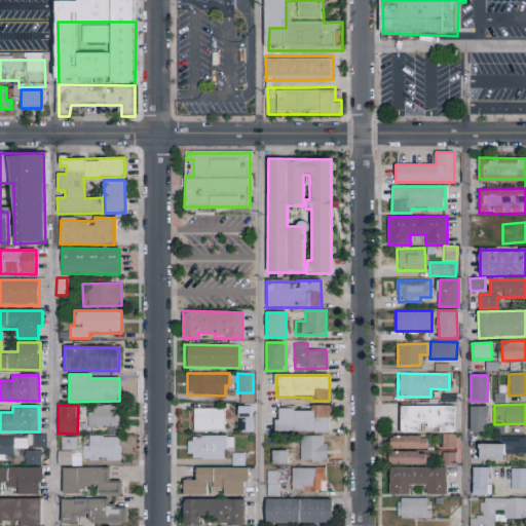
[(278,409),(278,420),(275,420),(274,431),(329,431),(330,406),(310,406),(310,410),(278,409)]
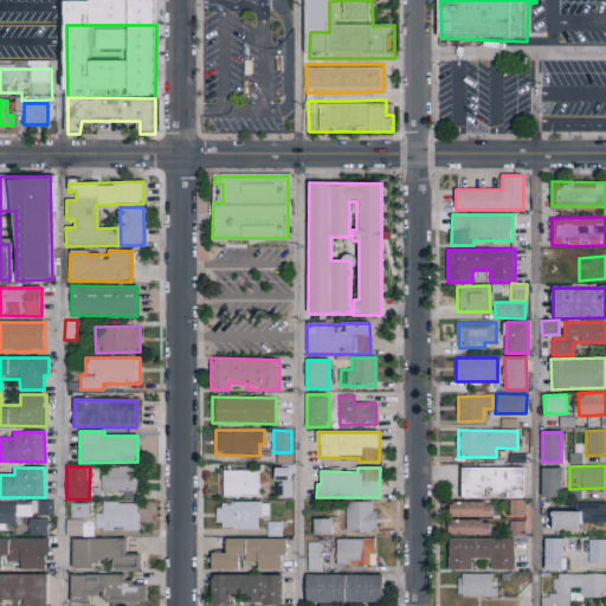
[(523,468),(463,468),(462,498),(484,498),(485,491),(505,492),(504,498),(523,498),(523,468)]
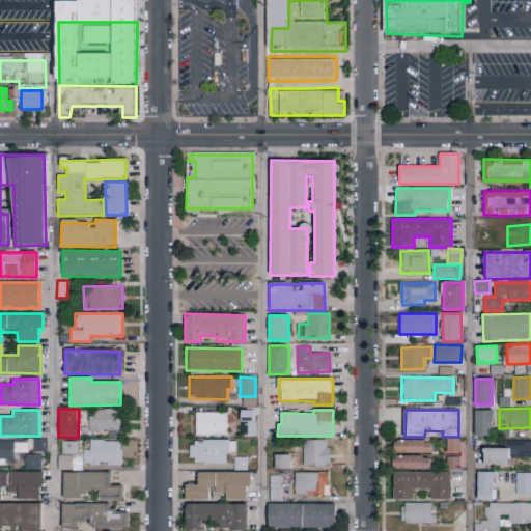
[(118,411),(87,412),(88,431),(108,430),(109,437),(119,437),(118,411)]
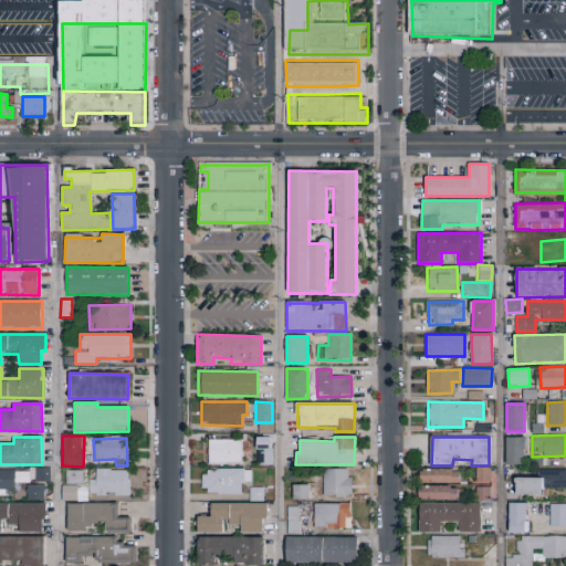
[(505,438),(506,465),(525,464),(524,438),(505,438)]
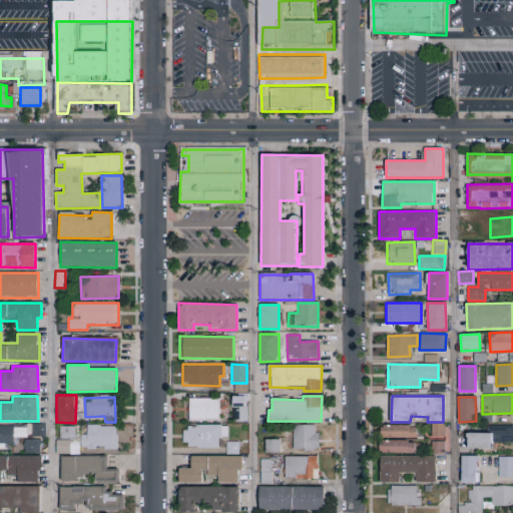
[(218,398),(188,399),(188,420),(218,420),(218,398)]
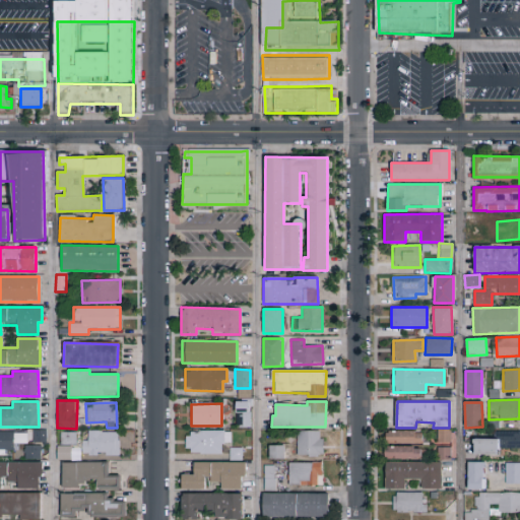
[(31,443),(46,443),(46,430),(33,430),(31,443)]
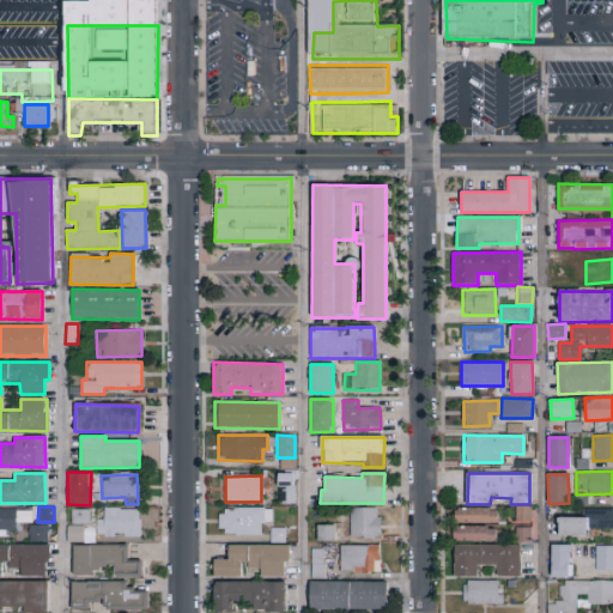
[(530,507),(515,507),(515,522),(530,522),(530,507)]
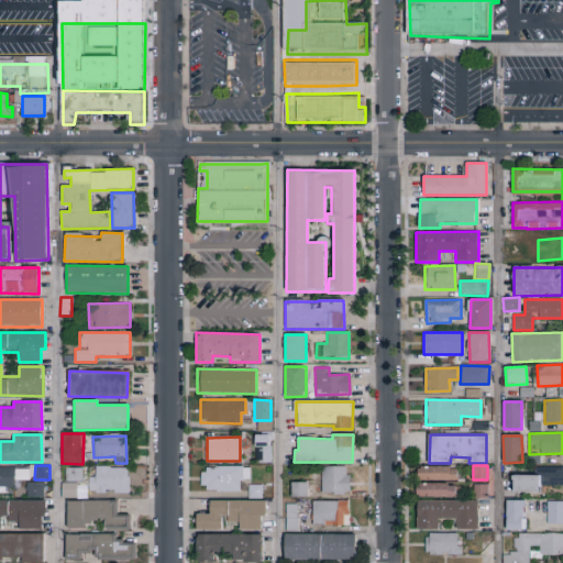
[(0,486),(13,487),(14,467),(0,466),(0,486)]
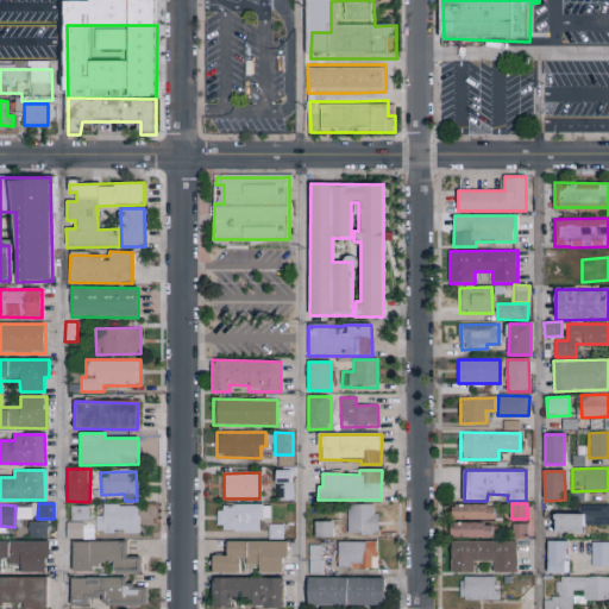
[(138,532),(138,504),(102,506),(102,516),(94,516),(94,533),(138,532)]
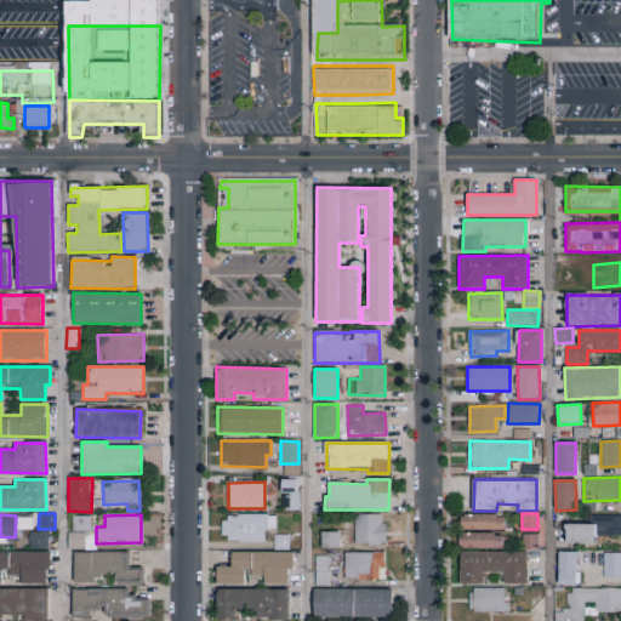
[(383,514),(353,514),(354,543),(385,543),(383,514)]
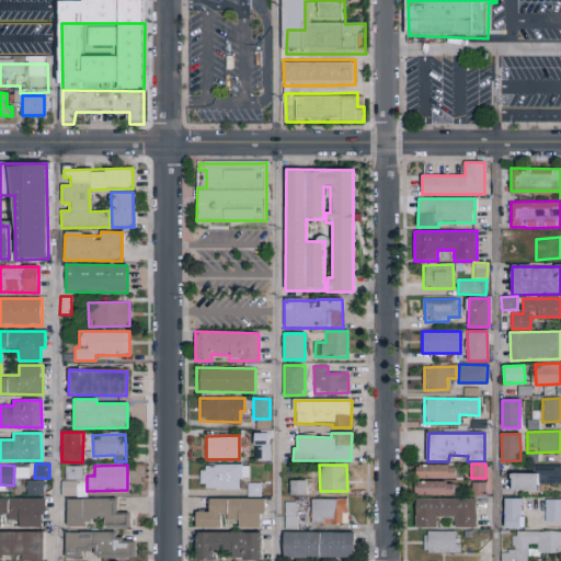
[(456,466),(416,465),(415,479),(455,479),(456,466)]
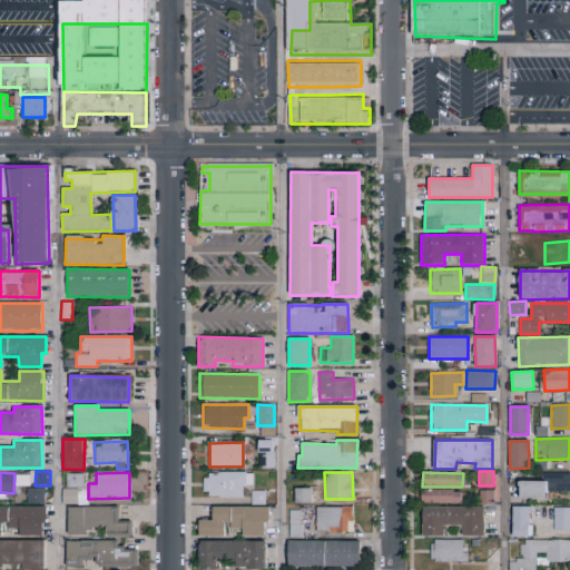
[(550,492),(569,491),(569,472),(550,473),(550,492)]
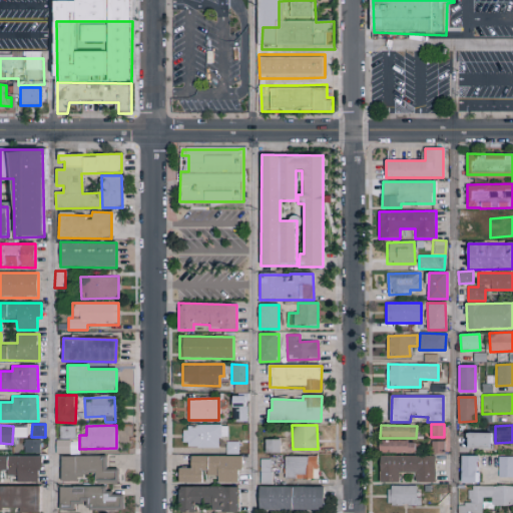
[(74,427),(58,426),(58,439),(74,440),(74,427)]
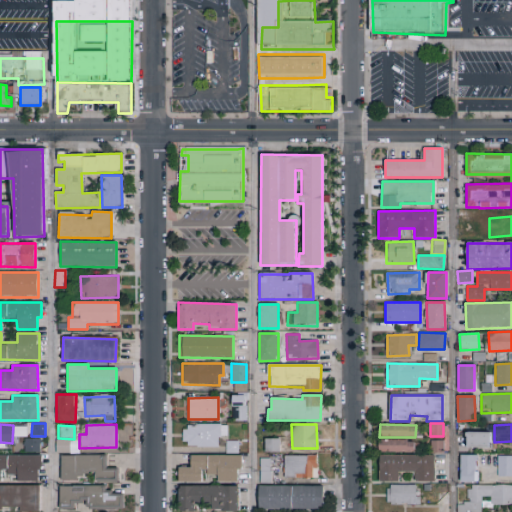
[(218,445),(218,436),(227,436),(226,425),(182,425),(182,446),(218,445)]
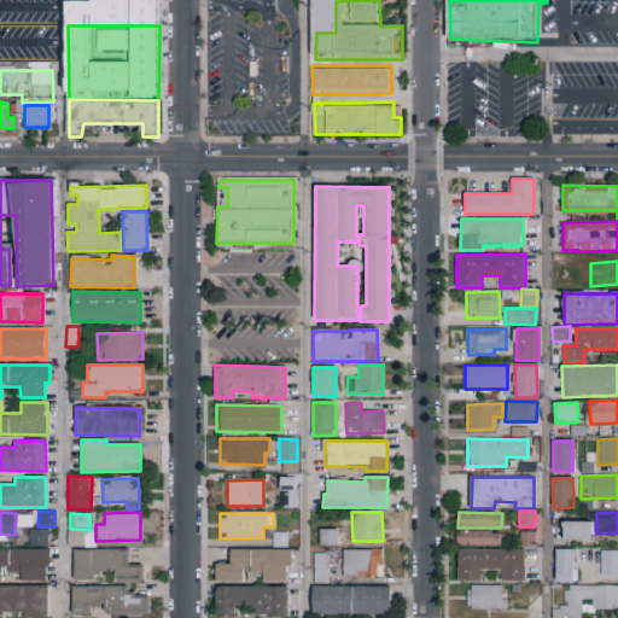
[(592,541),(592,523),(563,522),(563,541),(592,541)]
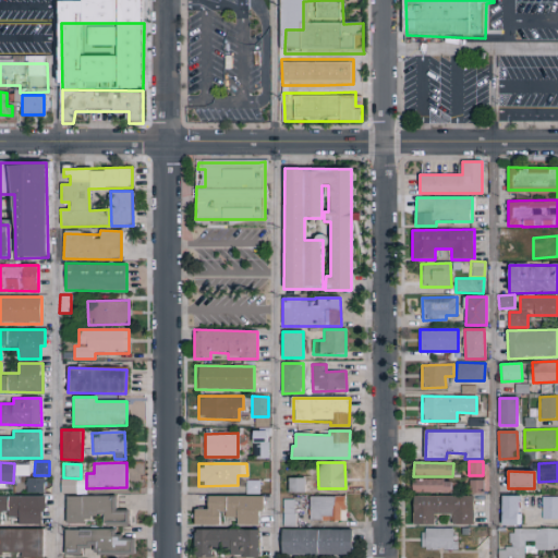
[(26,493),(43,493),(44,478),(26,478),(26,493)]
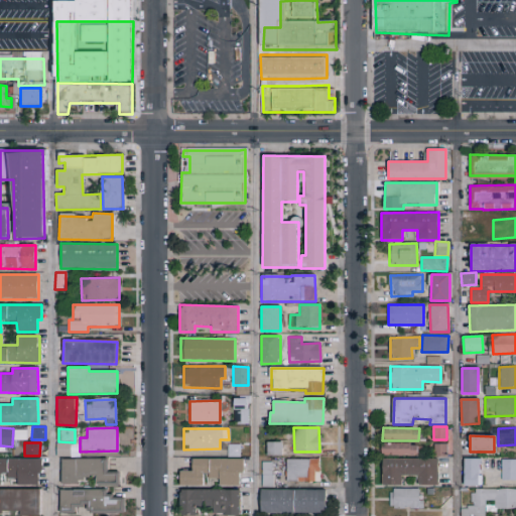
[(281,442),(267,442),(266,456),(281,456),(281,442)]
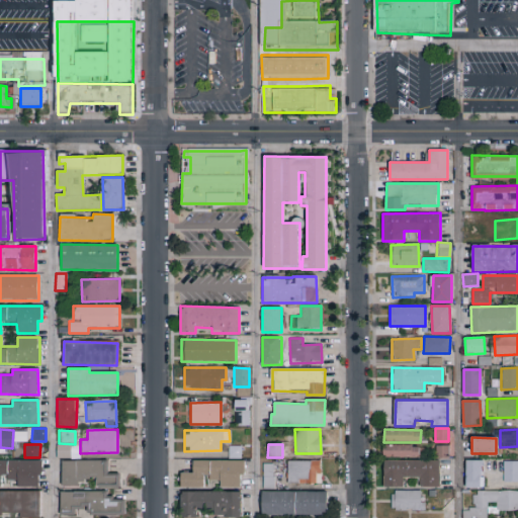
[(382,457),(419,457),(420,445),(382,444),(382,457)]
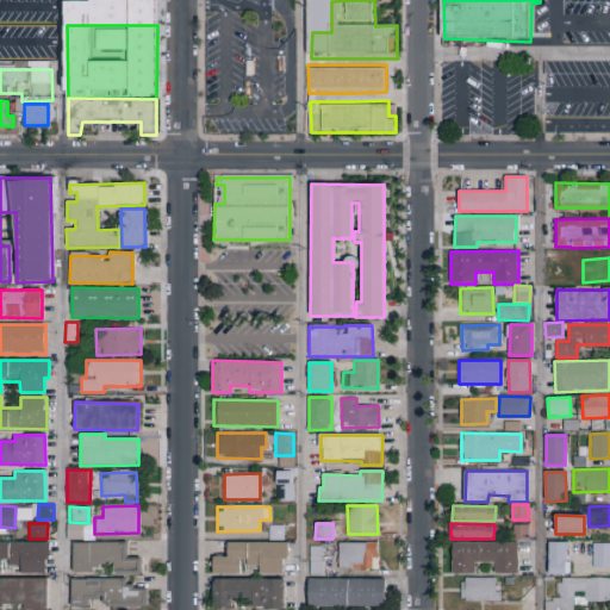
[(528,540),(528,524),(512,524),(512,540),(528,540)]
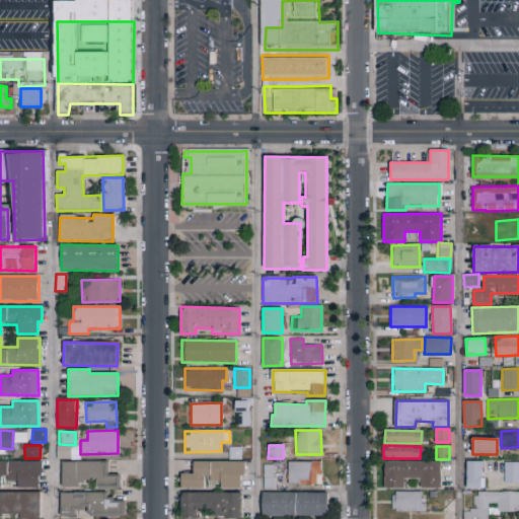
[(41,461),(0,461),(0,488),(3,489),(3,482),(17,482),(17,489),(41,489),(41,461)]
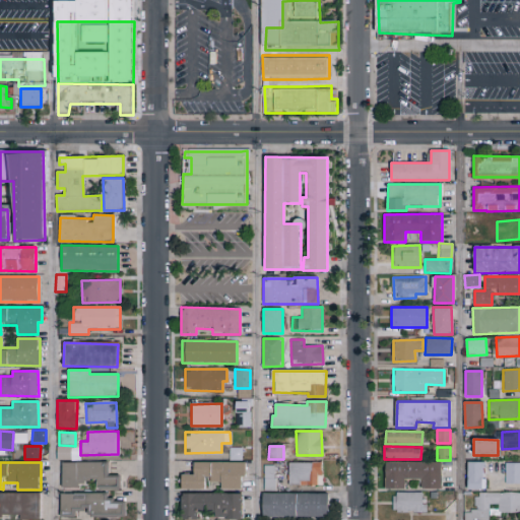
[(62,489),(78,488),(78,481),(95,481),(96,490),(120,490),(120,475),(108,475),(107,462),(61,463),(62,489)]
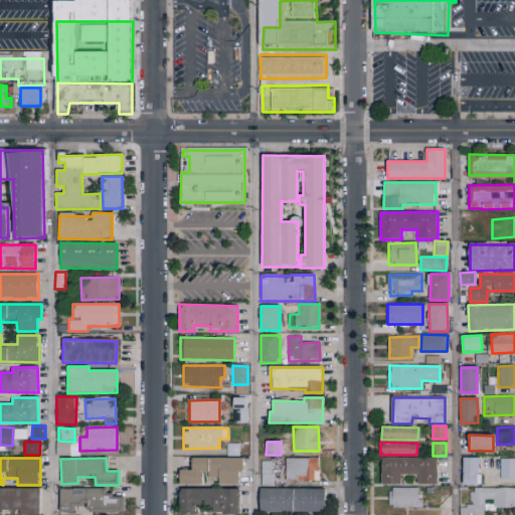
[(242,459),(191,458),(191,471),(180,470),(180,485),(202,485),(202,477),(218,477),(218,485),(239,485),(239,474),(242,474),(242,459)]
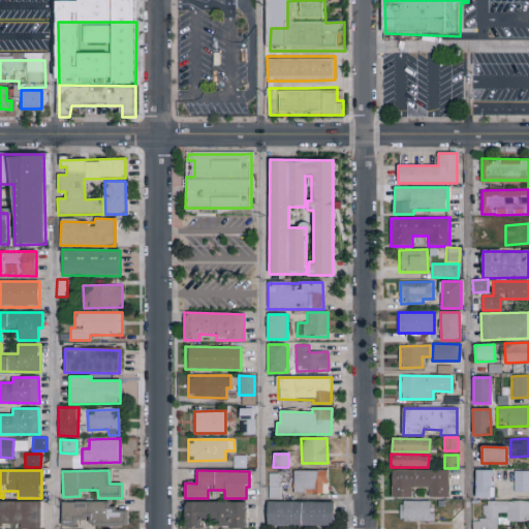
[(328,493),(327,470),(293,470),(294,494),(328,493)]
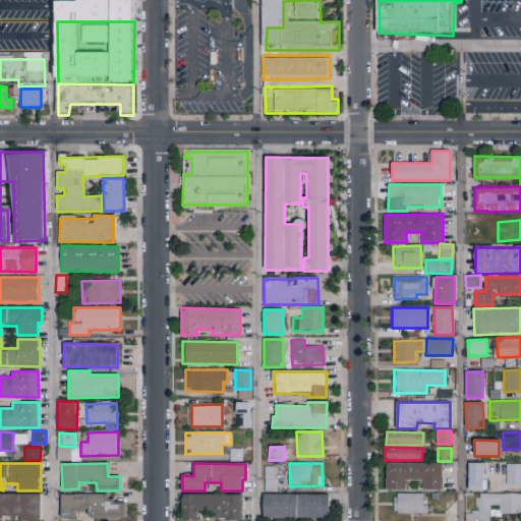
[(386,463),(386,490),(405,490),(406,480),(422,480),(422,490),(443,490),(443,464),(386,463)]
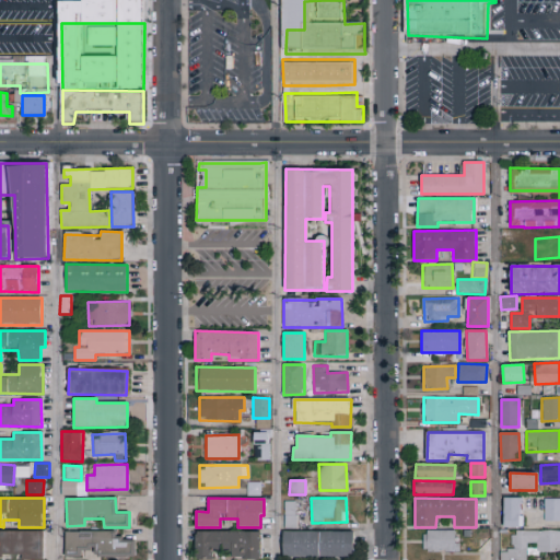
[(521,528),(522,498),(503,498),(502,527),(521,528)]
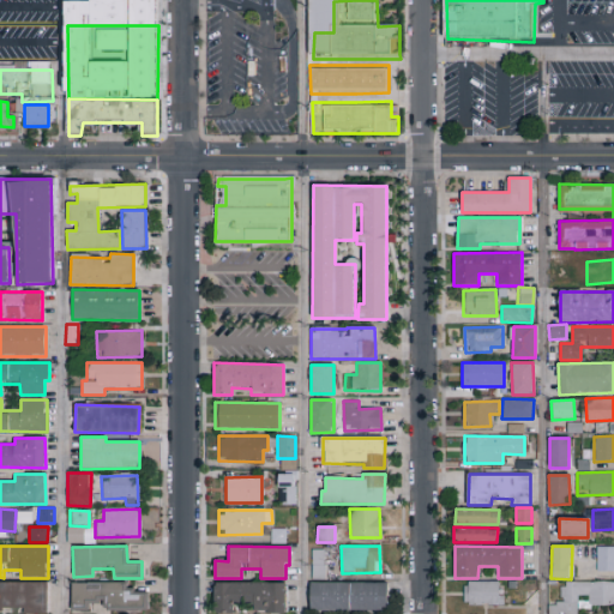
[(613,547),(596,547),(596,571),(613,571),(613,547)]
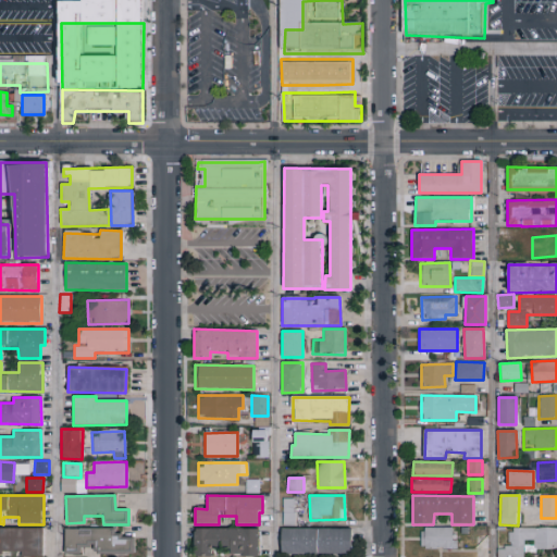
[(42,556),(44,529),(0,528),(0,553),(21,554),(21,556),(42,556)]
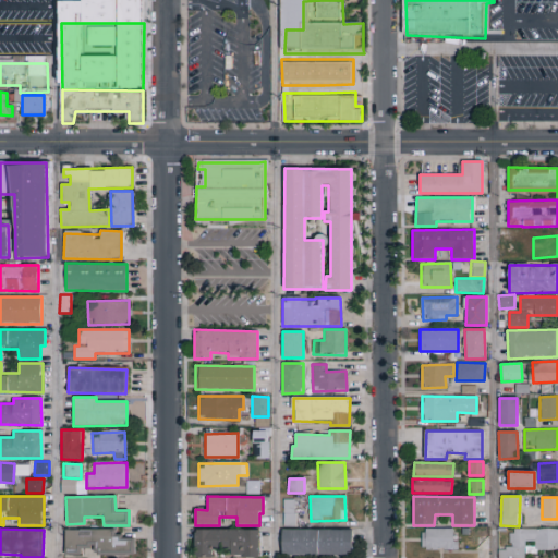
[(452,529),(422,529),(422,549),(458,549),(458,542),(453,542),(452,529)]
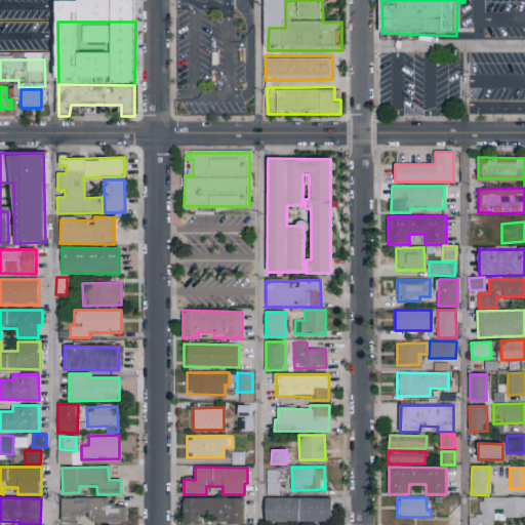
[(492,524),(493,509),(503,509),(503,517),(524,517),(524,497),(480,497),(480,515),(469,515),(469,524),(492,524)]
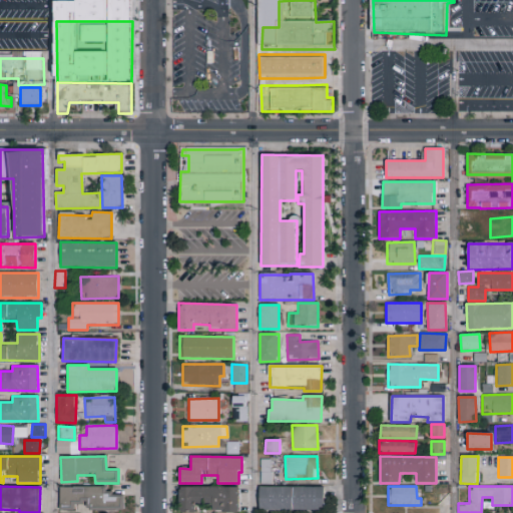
[(123,509),(123,493),(105,493),(105,487),(59,487),(59,511),(73,511),(73,510),(123,509)]
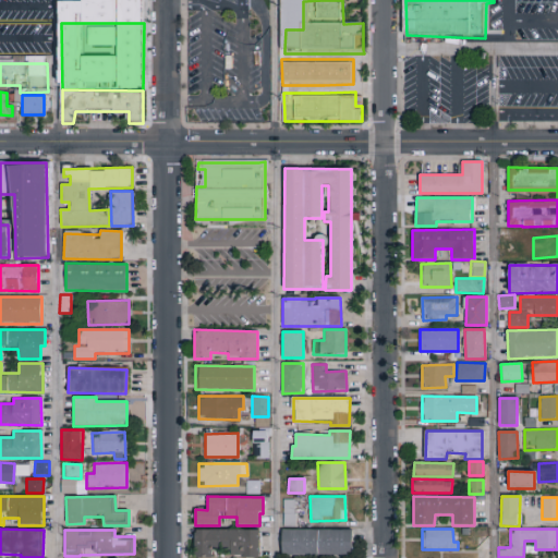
[(261,531),(195,530),(194,557),(211,557),(211,555),(259,556),(261,531)]
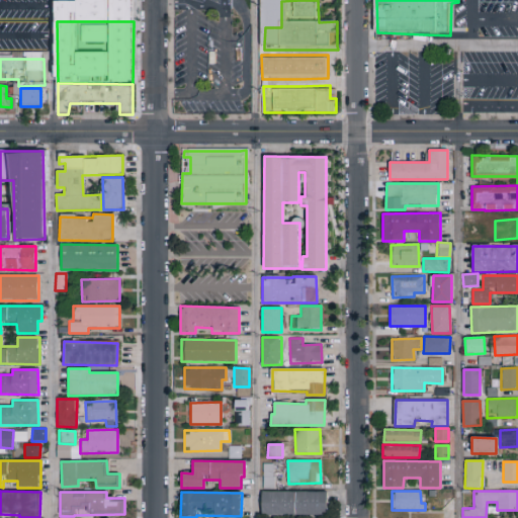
[(327,492),(261,493),(262,516),(327,514),(327,492)]
